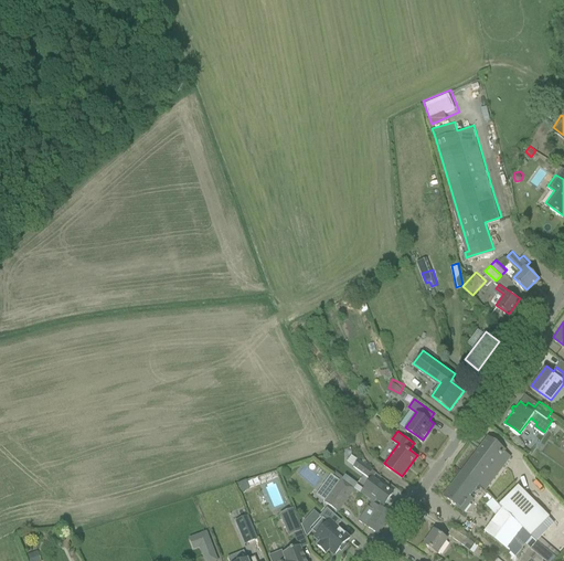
[(463,468),(480,482),(497,459),(503,464),(511,454),(504,450),(506,447),(489,434),(463,468)]
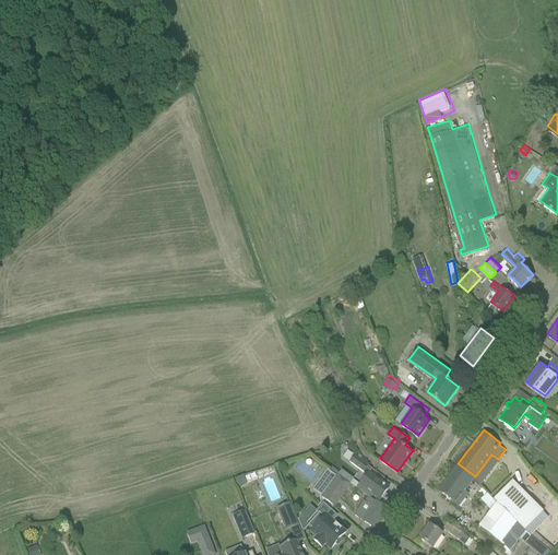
[(355,452),(349,459),(364,469),(365,468),(368,470),(372,464),(355,452)]
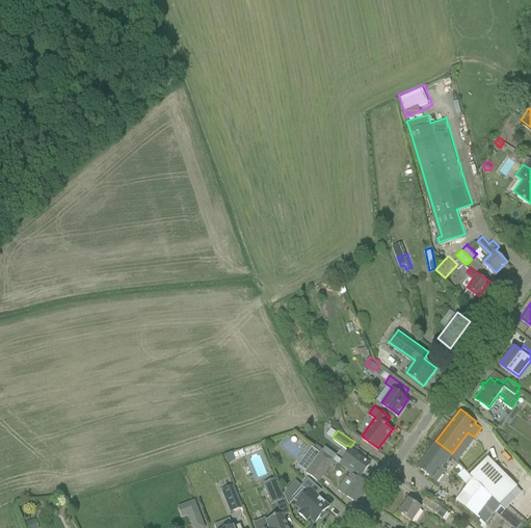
[(417,464),(435,478),(445,466),(443,465),(452,453),(435,441),(417,464)]
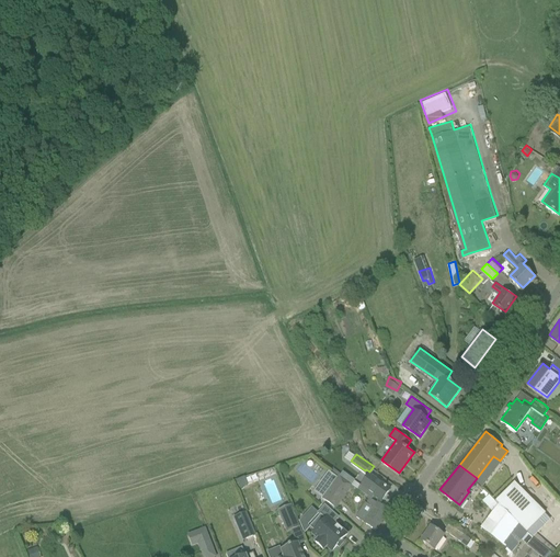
[(317,484),(326,490),(338,475),(329,468),(317,484)]
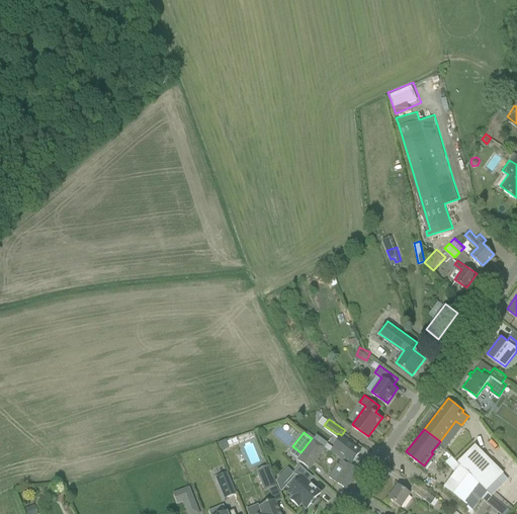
[(319,434),(316,439),(324,444),(328,439),(319,434)]
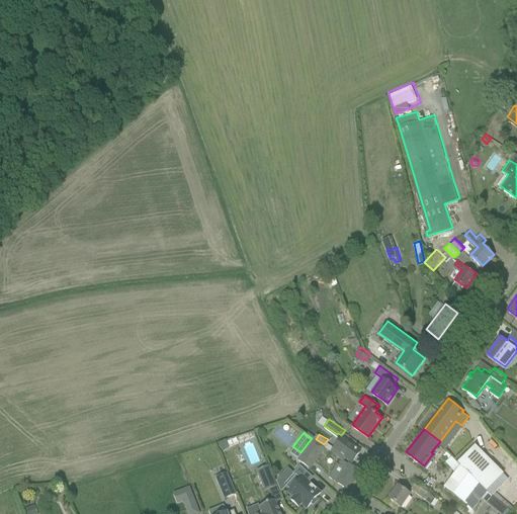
[(341,435),(332,448),(342,456),(344,453),(352,459),(360,449),(341,435)]
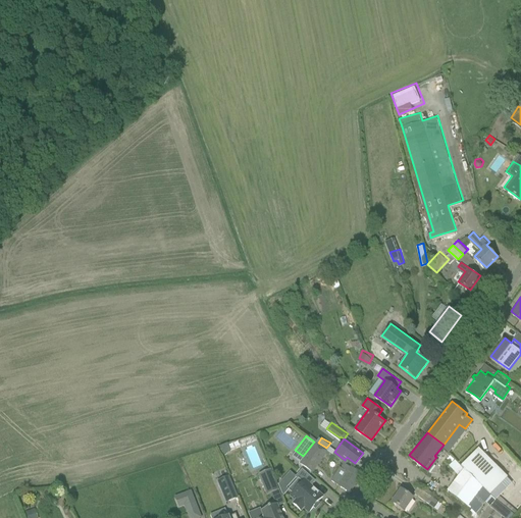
[(312,469),(326,451),(315,443),(301,461),(312,469)]
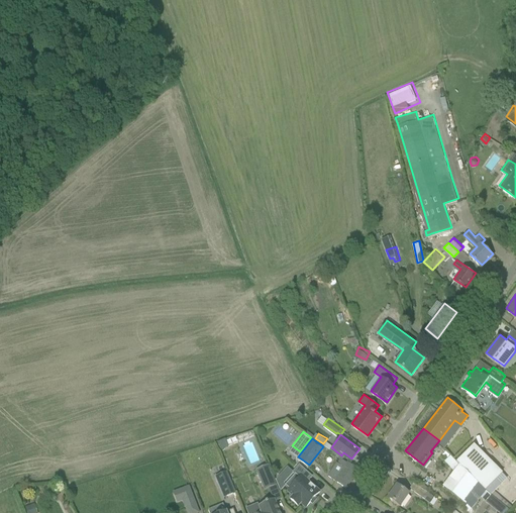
[(475,441),(457,459),(459,462),(485,488),(486,488),(503,471),(475,441)]
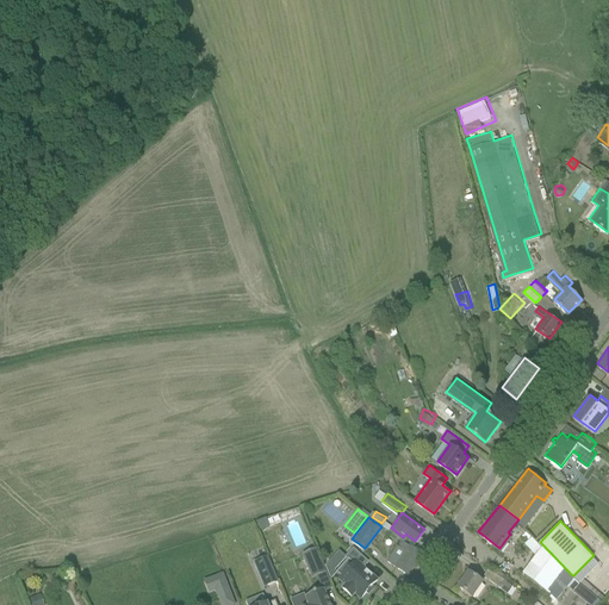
[(524,540),(536,553),(542,544),(540,542),(530,534),(524,540)]
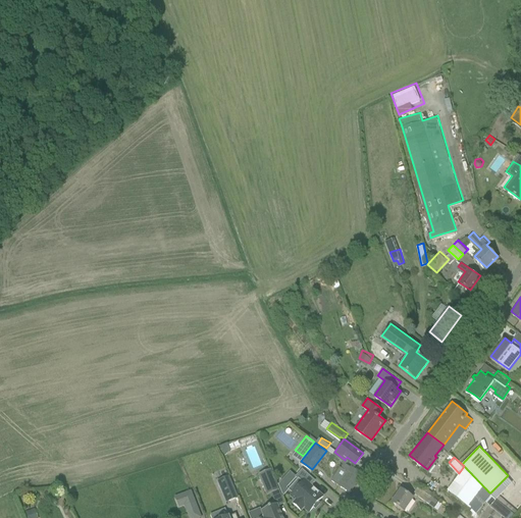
[(345,461),(342,466),(340,465),(331,477),(350,489),(362,472),(345,461)]
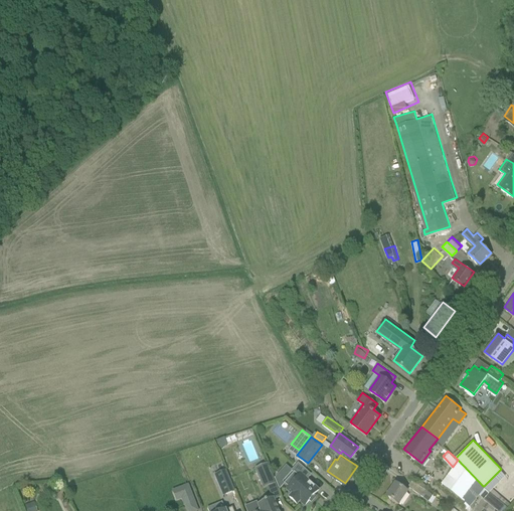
[(264,486),(276,481),(268,460),(255,465),(264,486)]
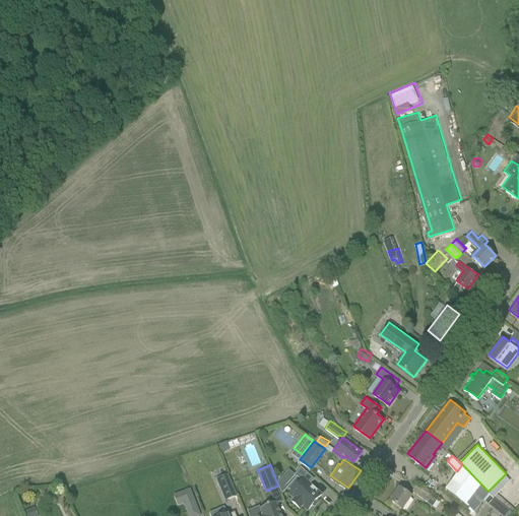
[(457,471),(445,488),(474,508),(483,497),(489,491),(488,491),(462,464),(457,471)]
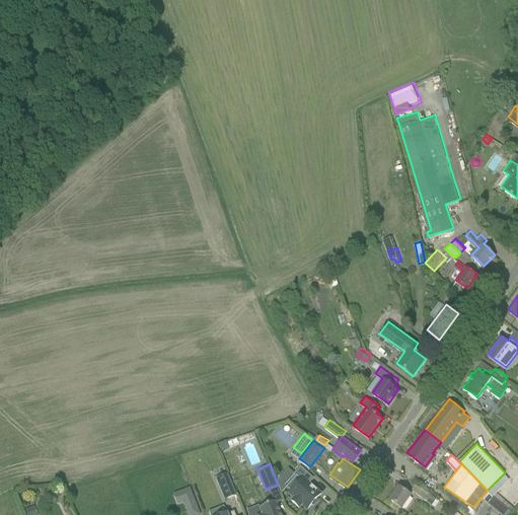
[(317,496),(321,491),(309,481),(313,475),(301,464),(295,471),(297,473),(287,485),(291,489),(290,491),(295,495),(292,498),(300,505),(302,502),(307,507),(312,501),(314,503),(318,498),(317,496)]
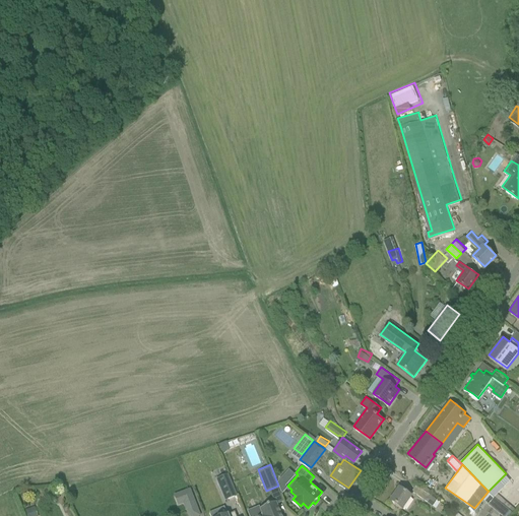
[(217,476),(225,497),(237,493),(229,472),(217,476)]
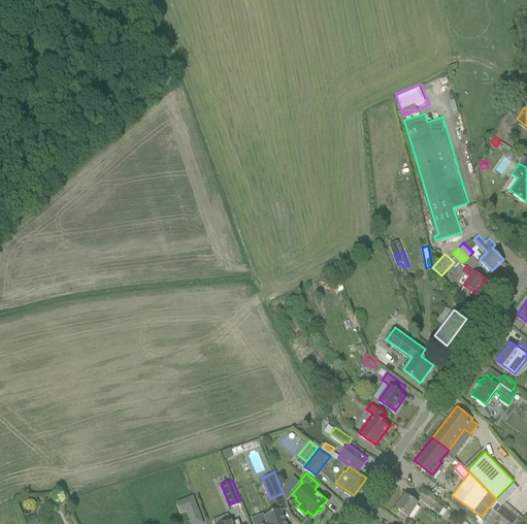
[(423,491),(419,497),(439,512),(443,505),(435,499),(430,495),(423,491)]
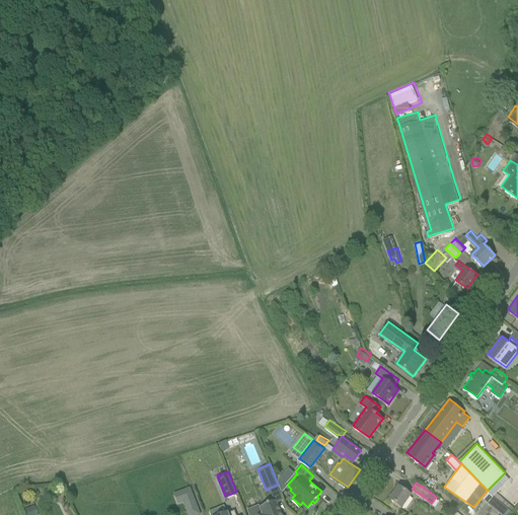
[(183,501),(189,514),(194,514),(202,512),(191,485),(173,491),(177,503),(183,501)]
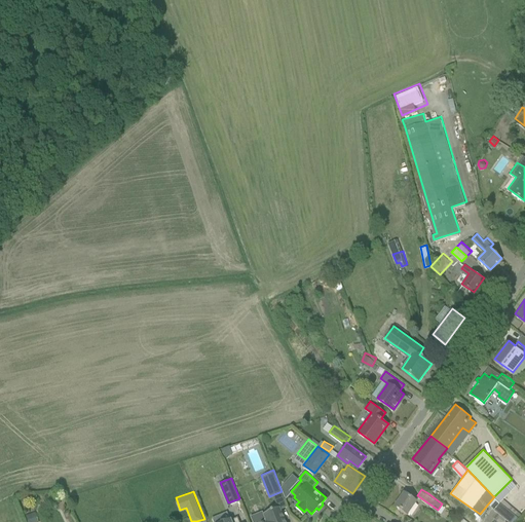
[(395,505),(407,513),(416,499),(404,491),(395,505)]
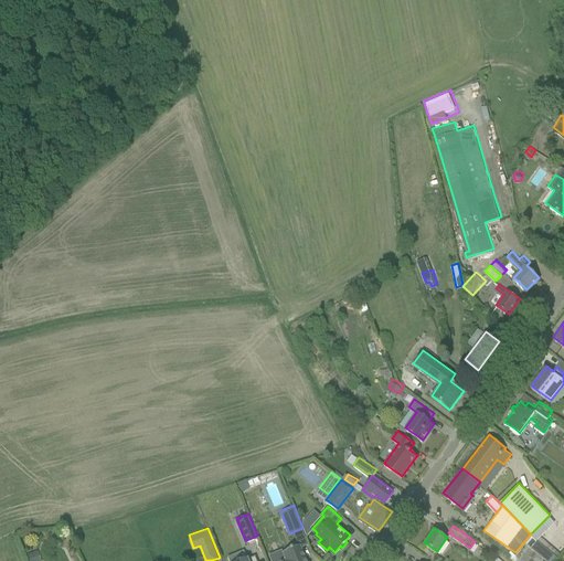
[(553,551),(531,533),(525,540),(547,558),(553,551)]
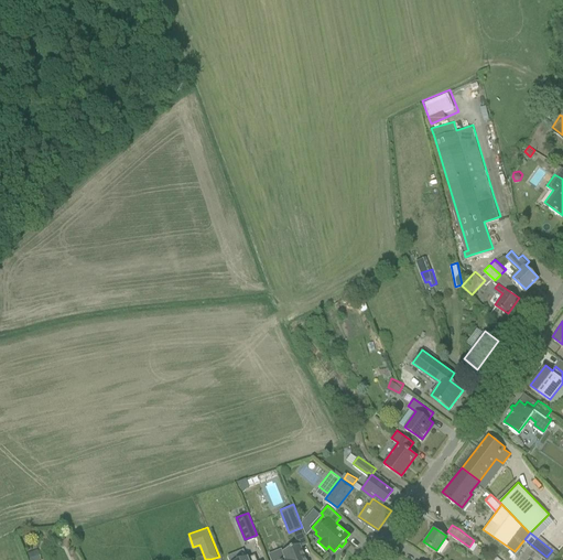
[(275,559),(307,559),(300,542),(283,549),(285,556),(275,559)]
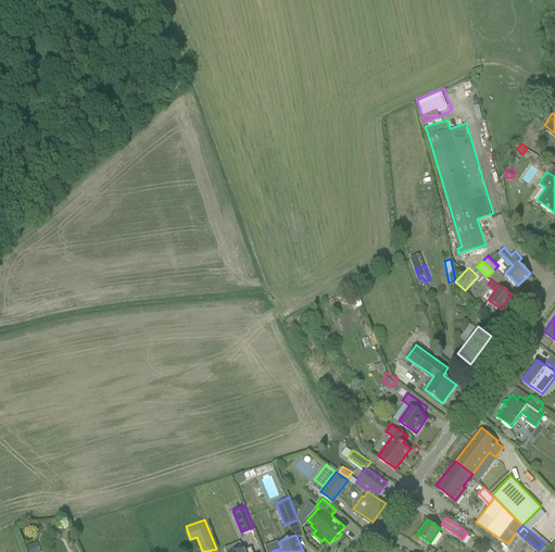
[(37,551),(41,551),(38,539),(28,542),(30,551),(37,551)]
